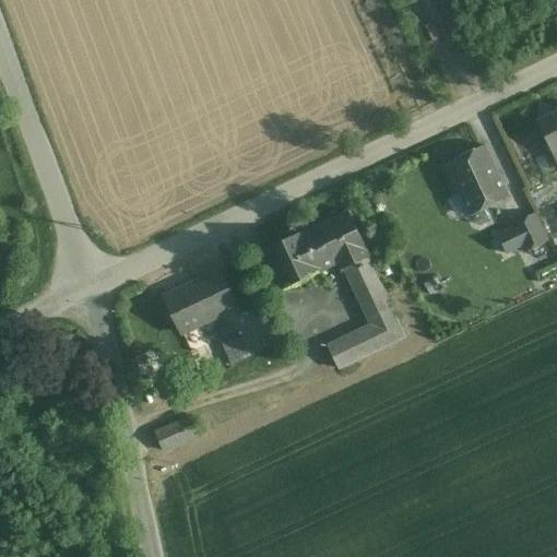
[(556,107),(556,108),(556,110),(556,113),(538,122),(553,152),(556,149),(556,107)]
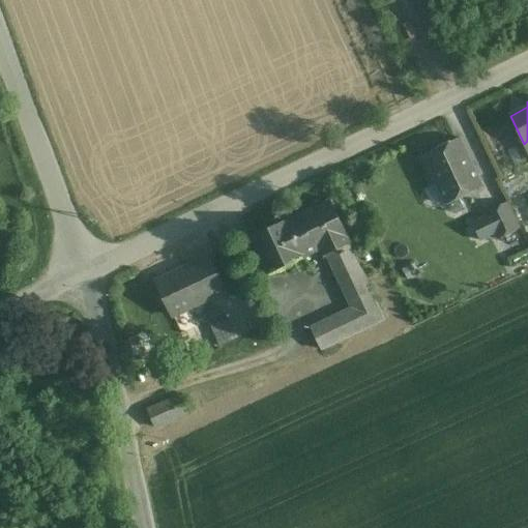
[(460,138),(423,154),(444,202),(481,185),(460,138)]
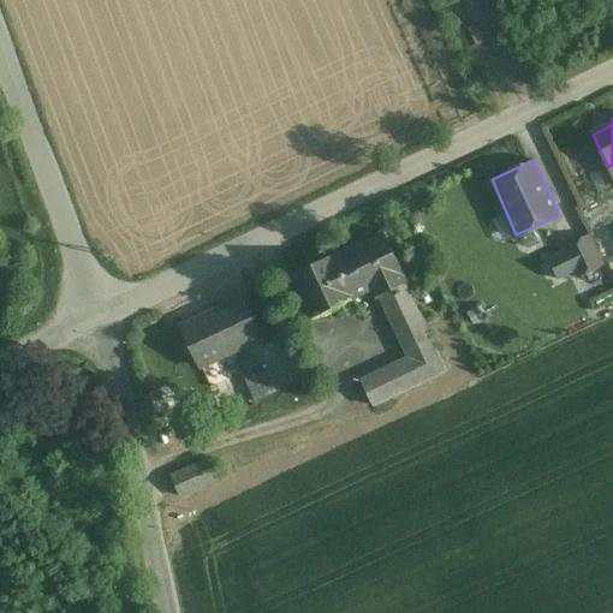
[(382,231),(341,250),(352,272),(341,277),(351,298),(372,289),(375,297),(380,295),(388,311),(412,302),(404,283),(406,281),(382,231)]
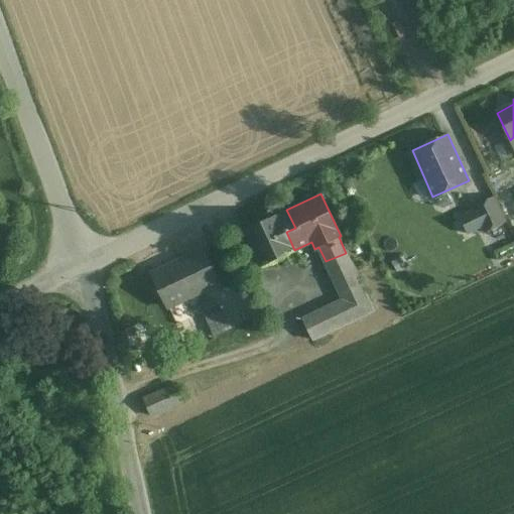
[(492,196),(471,206),(483,231),(504,221),(492,196)]
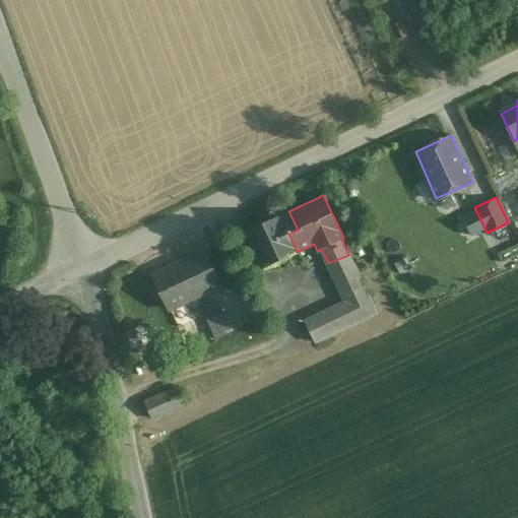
[(288,211),(244,232),(261,268),(297,252),(288,234),(298,230),(288,211)]
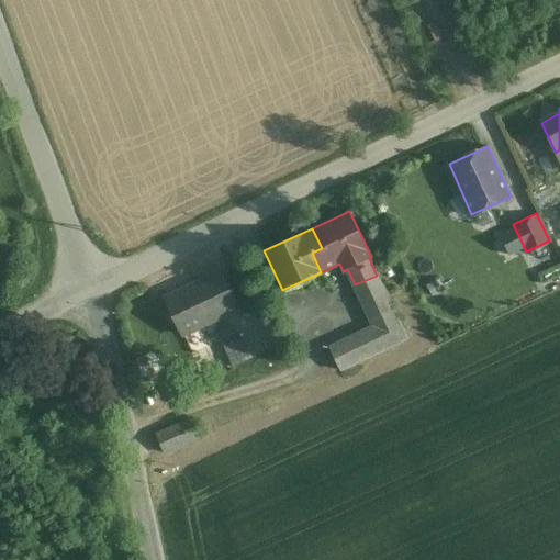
[(220,270),(164,297),(181,334),(236,308),(220,270)]
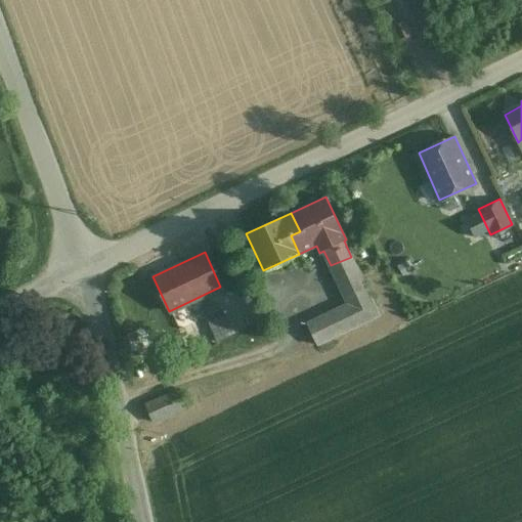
[(351,257),(331,265),(336,275),(355,266),(351,257)]
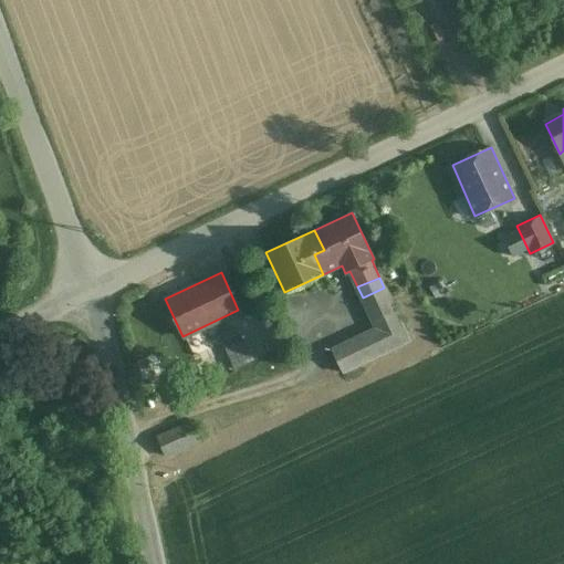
[(384,288),(363,298),(374,323),(395,313),(384,288)]
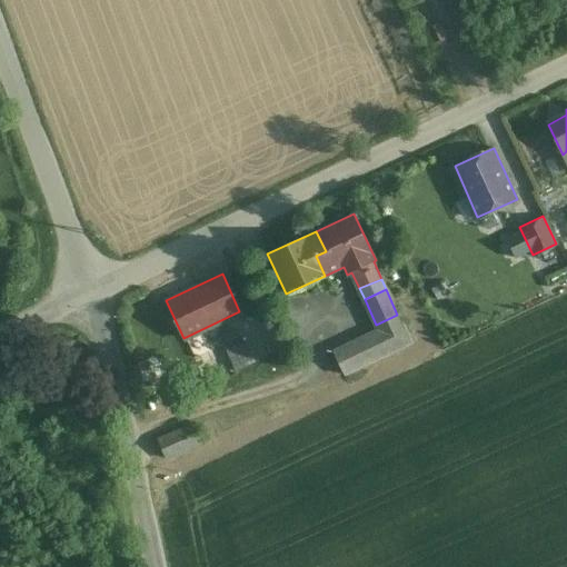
[(410,341),(397,315),(376,325),(379,330),(365,337),(375,358),(410,341)]
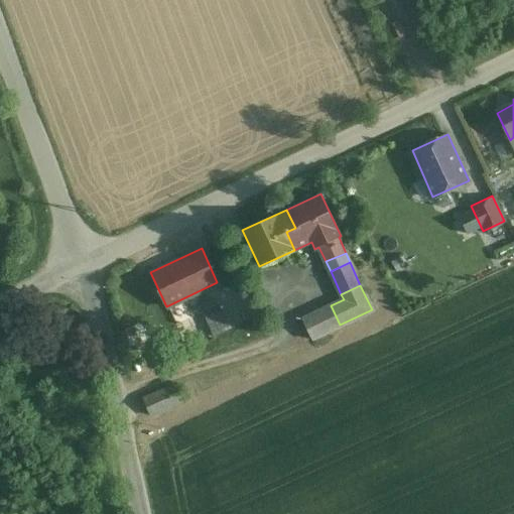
[(331,305),(302,318),(311,338),(340,325),(331,305)]
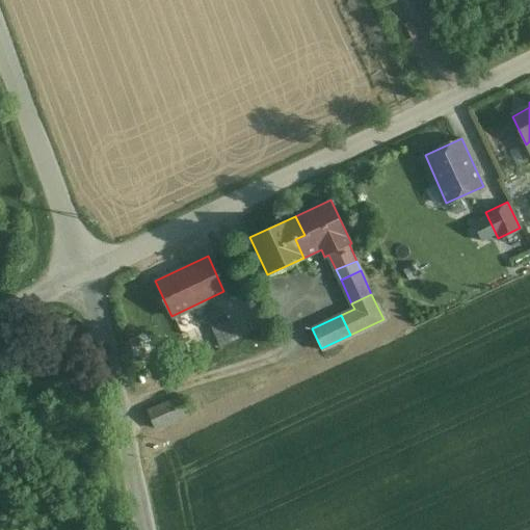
[(230,317),(209,325),(218,346),(239,337),(230,317)]
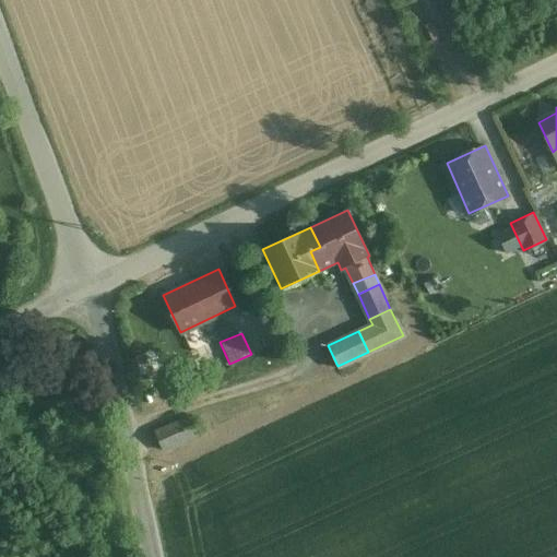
[(218,338),(204,340),(208,363),(222,360),(218,338)]
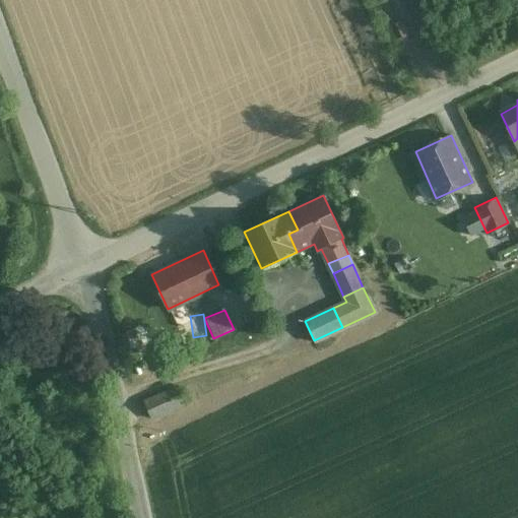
[(177,387),(145,399),(152,418),(185,406),(177,387)]
